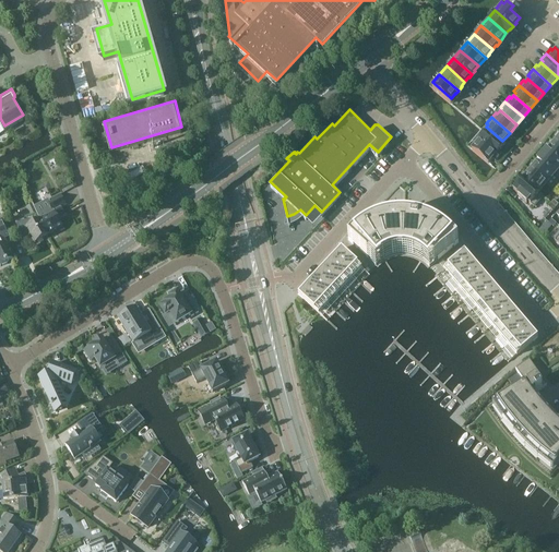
[(482,128),(477,133),(496,148),(502,141),(486,127),(484,130),(482,128)]
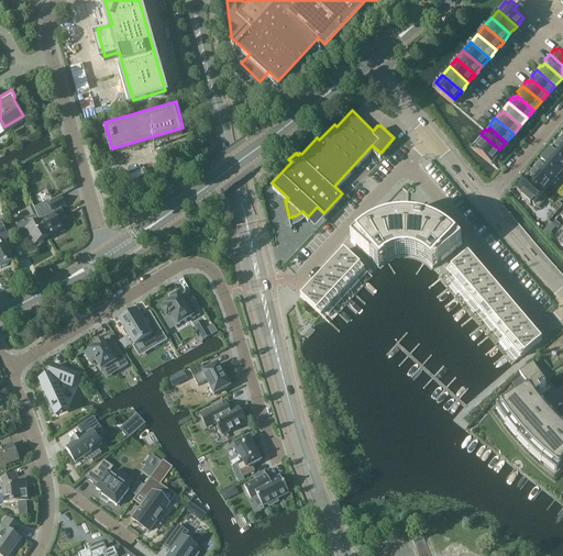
[(499,149),(481,134),(476,140),(477,142),(475,144),(492,158),(499,149)]
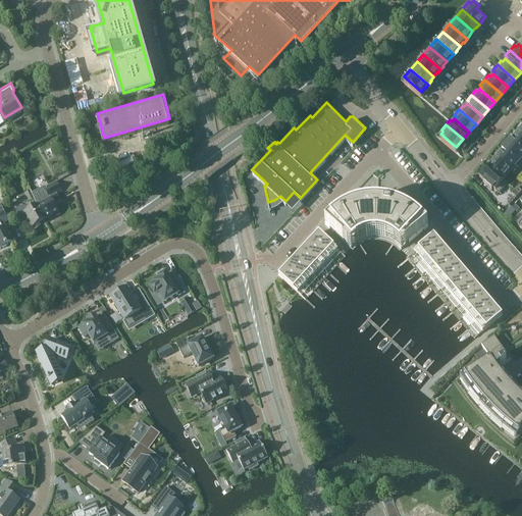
[(510,135),(509,136),(521,147),(521,131),(517,127),(511,135),(510,135)]
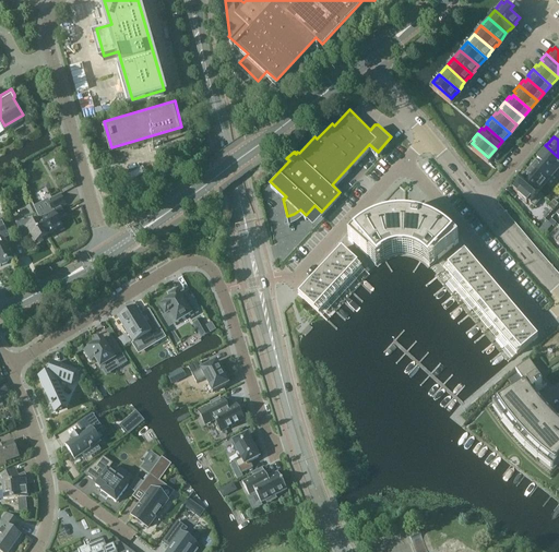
[(558,174),(558,171),(558,157),(545,145),(537,155),(537,156),(558,174)]
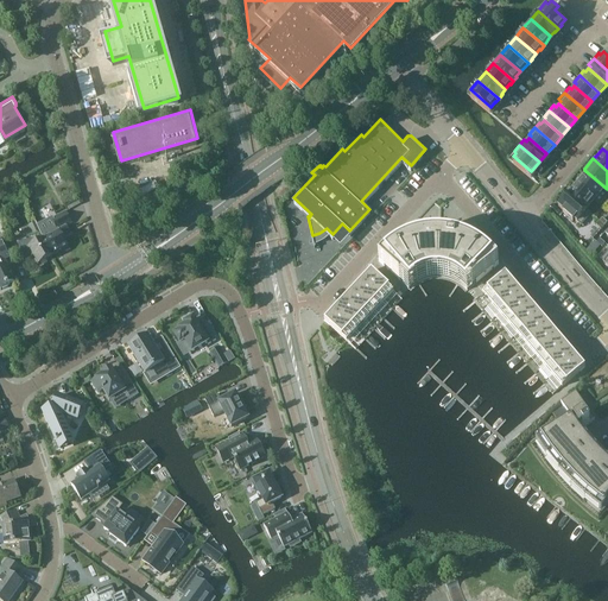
[(599,198),(607,189),(584,170),(576,181),(594,196),(594,195),(599,198)]
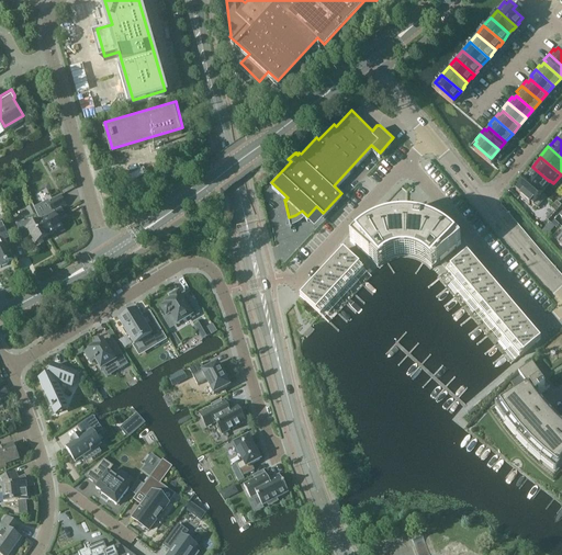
[(143,163),(126,173),(131,179),(146,169),(143,163)]
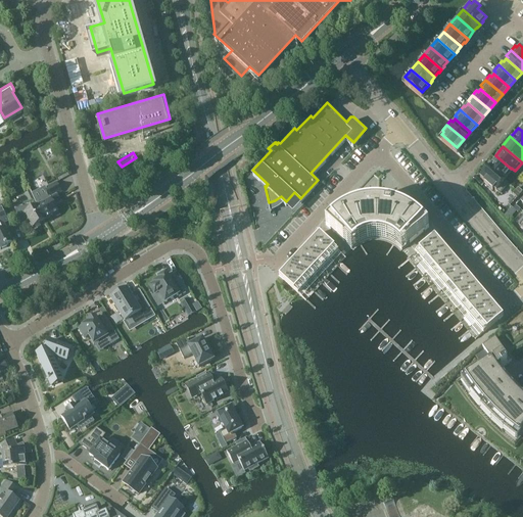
[(495,155),(487,165),(507,181),(509,178),(505,175),(511,169),(495,155)]
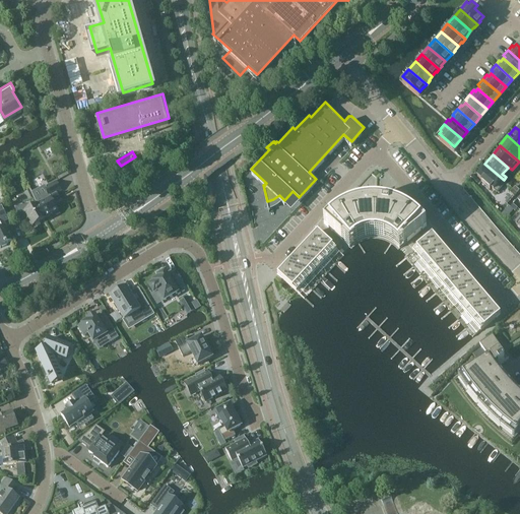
[(113,164),(111,164),(104,166),(106,173),(115,170),(113,164)]
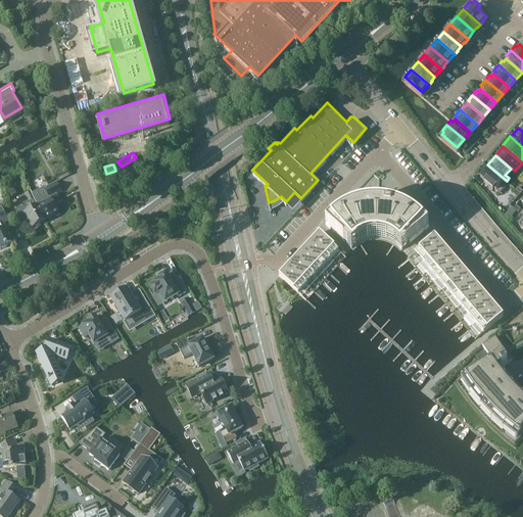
[(500,188),(507,181),(487,165),(480,172),(485,176),(484,178),(492,185),(494,183),(500,188)]
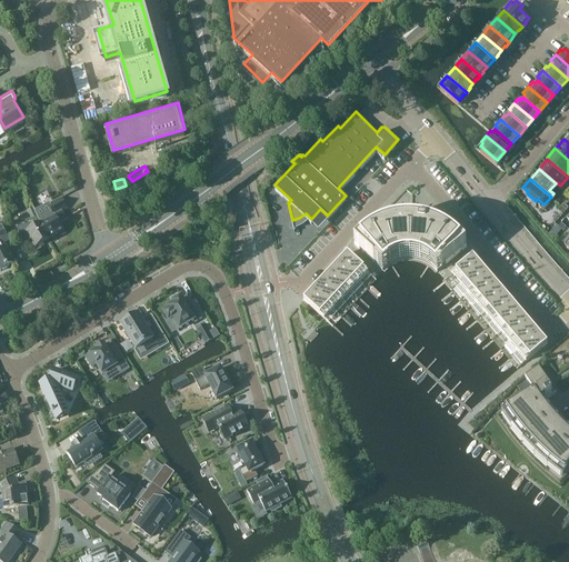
[(41,219),(49,233),(57,229),(59,231),(65,228),(58,214),(66,210),(62,206),(67,202),(62,193),(43,203),(50,214),(41,219)]
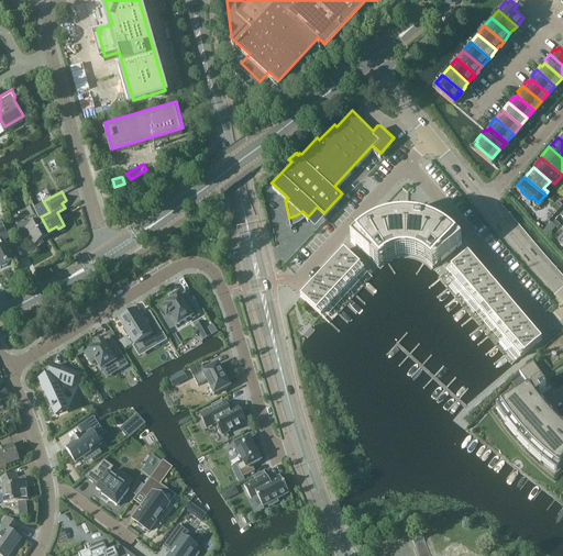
[(31,212),(39,209),(34,199),(26,202),(31,212)]
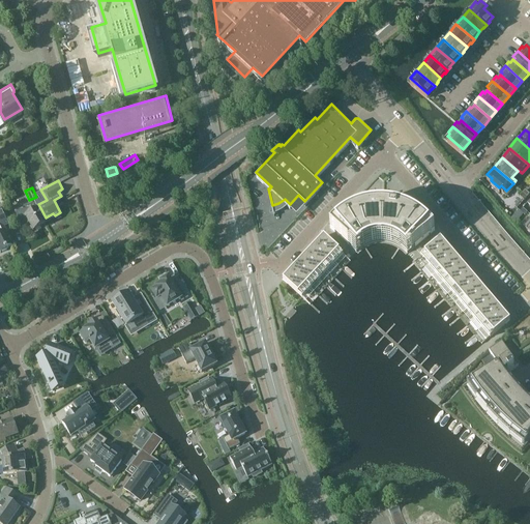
[(331,221),(330,222),(356,246),(357,245),(359,243),(360,242),(361,241),(363,240),(365,239),(366,239),(369,238),(370,237),(372,237),(373,236),(375,236),(376,236),(378,236),(379,235),(380,235),(382,235),(384,235),(386,236),(388,236),(389,236),(392,237),(393,237),(394,238),(396,239),(398,240),(400,240),(401,241),(402,242),(403,243),(404,244),(405,245),(406,246),(407,248),(435,225),(433,223),(432,222),(431,221),(430,220),(429,217),(427,216),(424,214),(422,213),(420,211),(419,211),(417,209),(416,209),(413,207),(411,206),(409,205),(407,204),(406,204),(404,203),(402,202),(401,202),(399,202),(400,197),(387,195),(386,200),(384,200),(384,199),(383,199),(383,200),(381,200),(380,200),(377,200),(376,200),(372,200),(371,200),(369,201),(366,201),(364,202),(361,202),(360,203),(358,203),(355,204),(353,205),(351,206),(349,207),(345,209),(345,210),(343,211),(341,212),(340,213),(337,215),(335,217),(333,219),(331,221)]
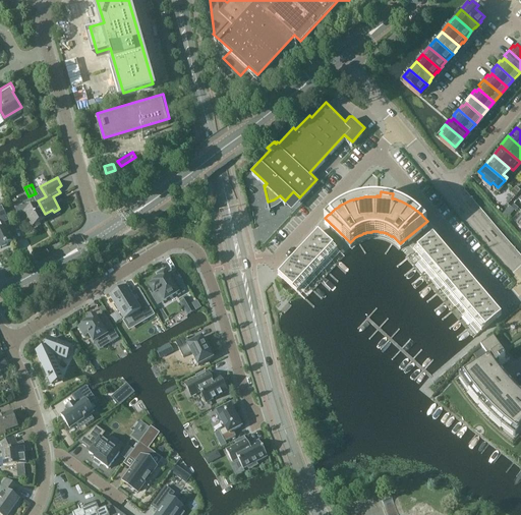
[(20,218),(26,215),(29,214),(33,221),(46,214),(45,214),(38,201),(38,199),(35,202),(33,198),(35,198),(35,197),(32,198),(29,198),(24,199),(21,199),(18,201),(17,202),(14,203),(15,203),(20,219),(20,218)]
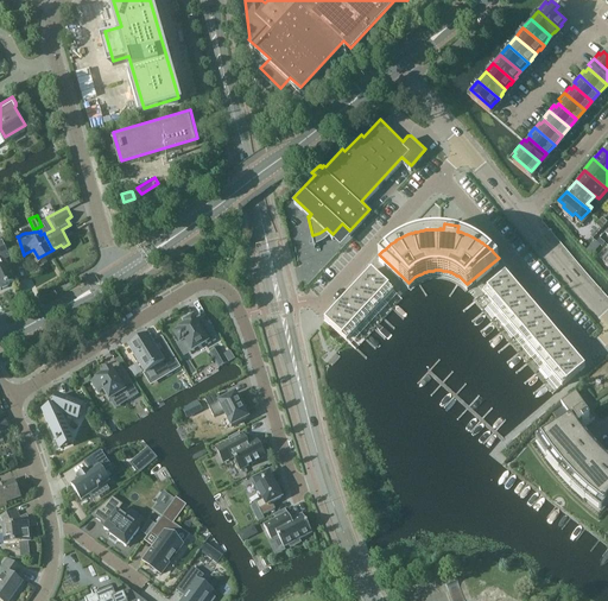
[(0,282),(14,276),(5,253),(11,251),(1,232),(0,232),(0,282)]
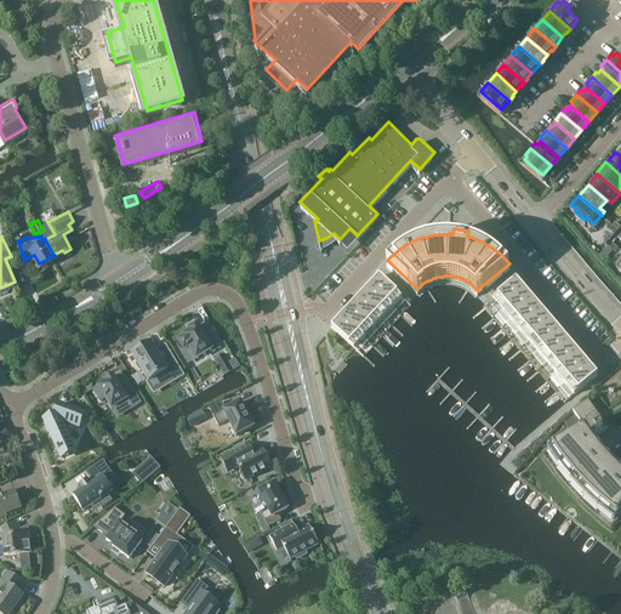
[(380,269),(370,280),(392,301),(402,291),(380,269)]
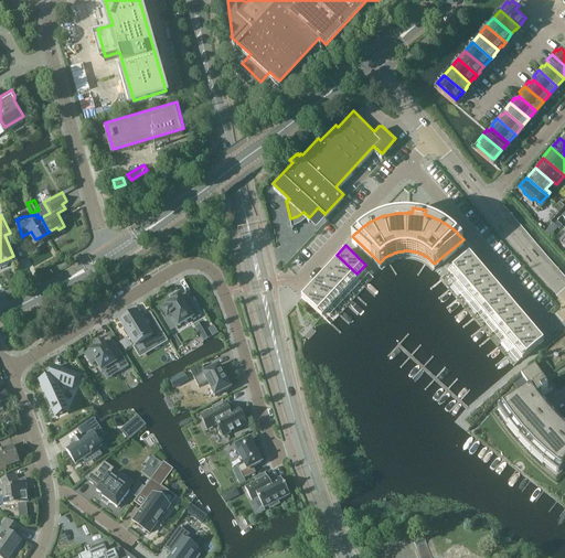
[(469,248),(448,267),(457,277),(478,258),(469,248)]
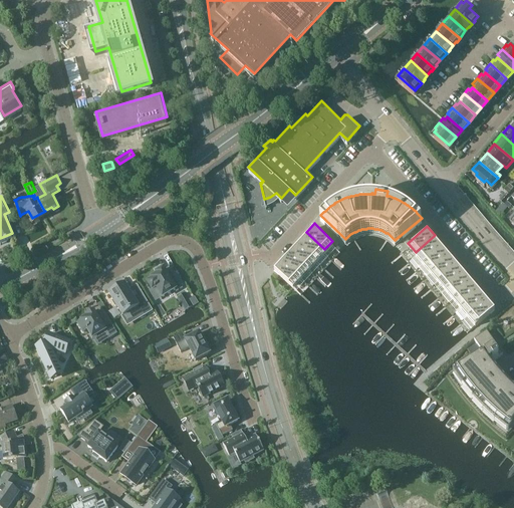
[(306,232),(298,241),(316,258),(324,249),(306,232)]
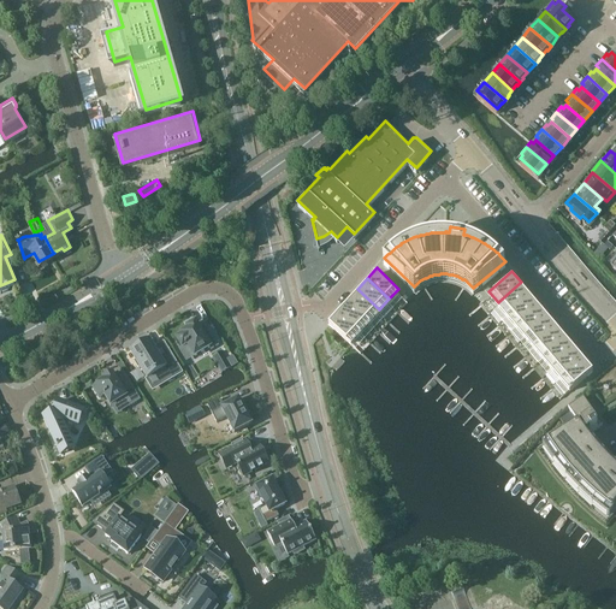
[(521,282),(498,302),(507,312),(531,293),(521,282)]
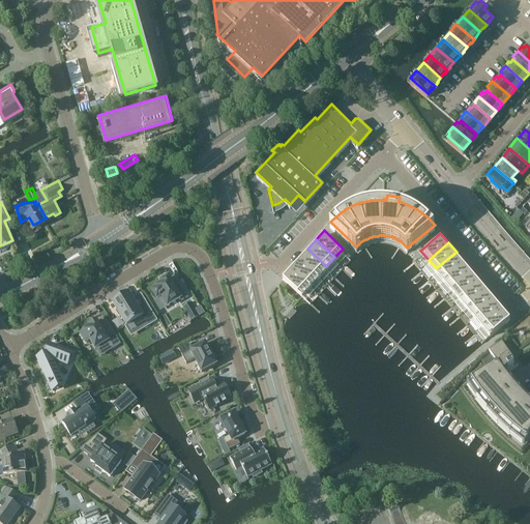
[(307,249),(299,257),(319,274),(326,266),(307,249)]
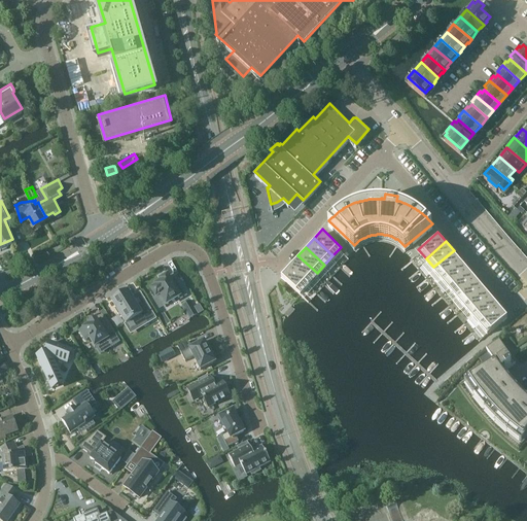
[(454,250),(433,267),(442,276),(461,259),(454,250)]
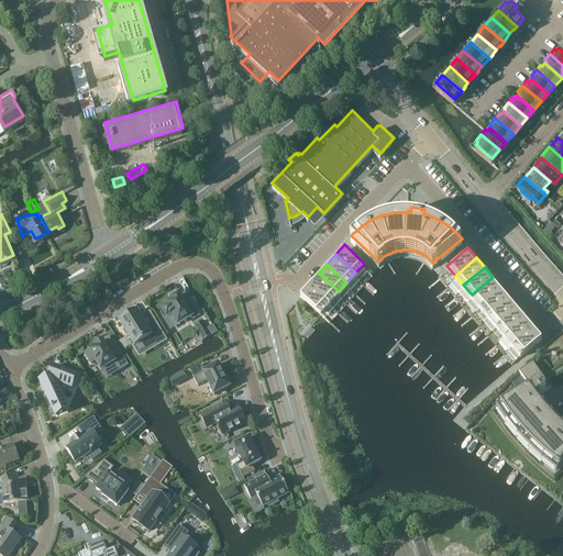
[(318,273),(309,281),(330,300),(339,291),(318,273)]
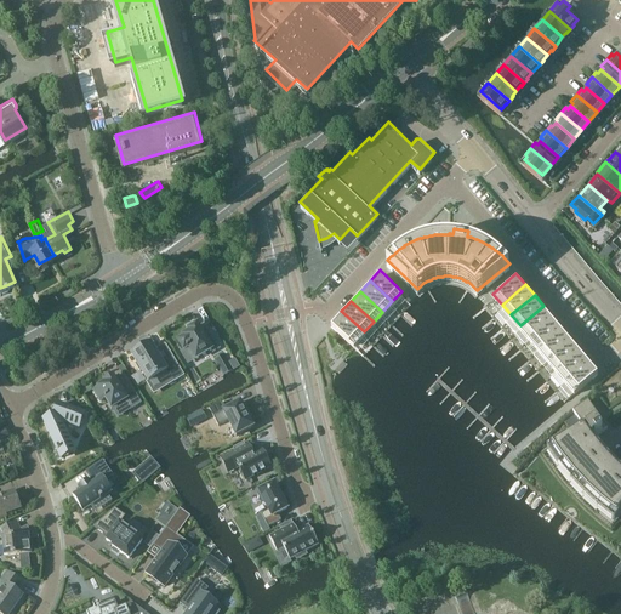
[(543,306),(520,325),(529,336),(552,316),(548,311),(543,306)]
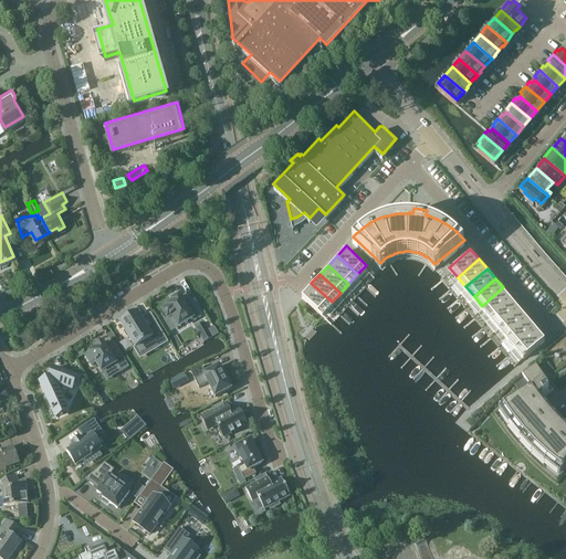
[(311,283),(302,293),(323,312),(332,302),(311,283)]
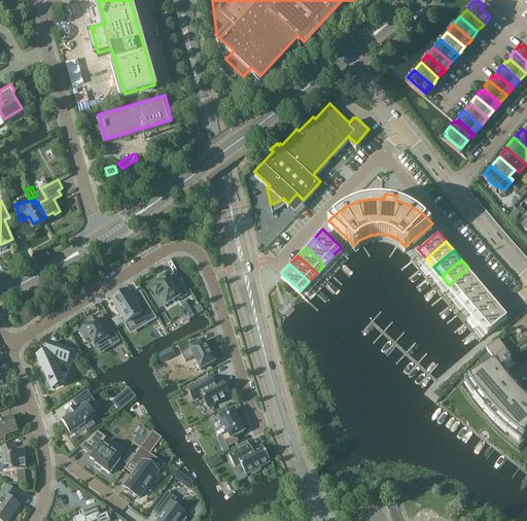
[(468,268),(449,285),(456,293),(477,277),(468,268)]
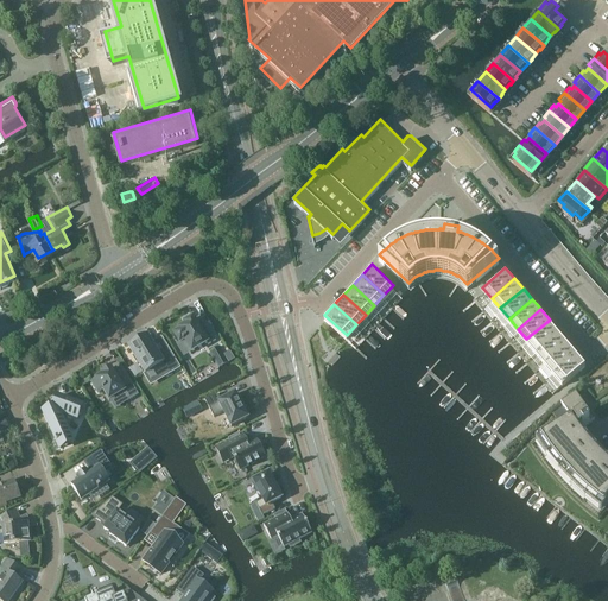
[(216,334),(203,312),(196,316),(192,311),(191,312),(191,314),(188,316),(187,315),(185,316),(185,318),(178,323),(179,324),(175,328),(181,336),(183,335),(184,335),(185,334),(192,345),(207,336),(208,339),(216,334)]
